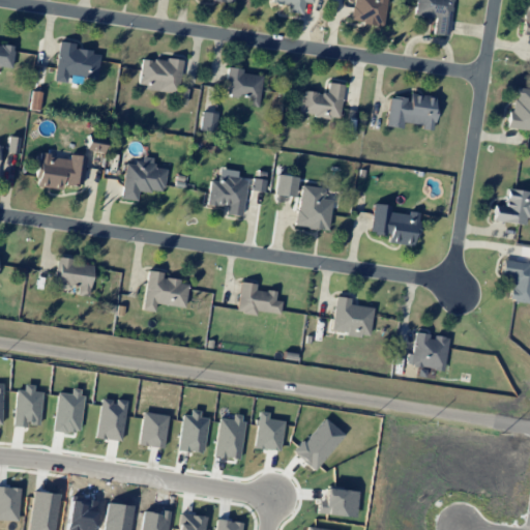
[(270,0),(270,3),(287,5),(286,12),(300,15),(302,2),(312,3),(312,0),(270,0)]
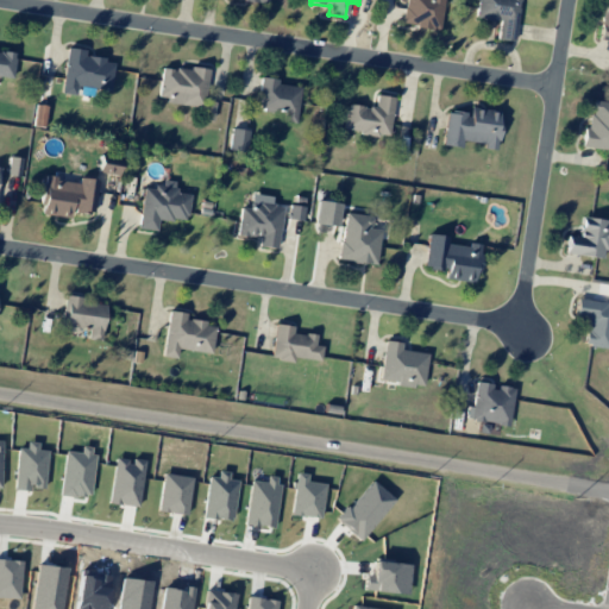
[(405,0),(402,24),(439,30),(443,0),(405,0)]
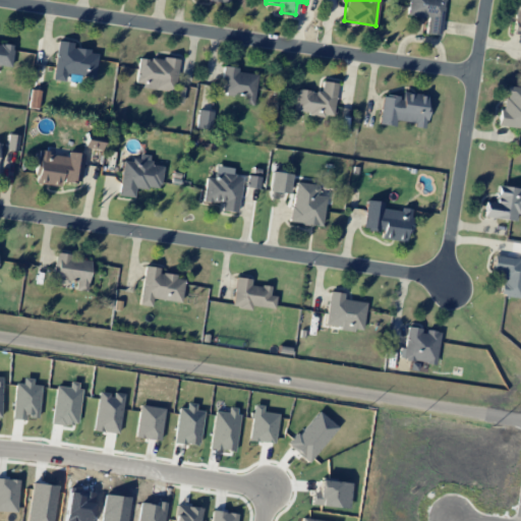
[(408,0),(407,15),(426,18),(424,34),(440,36),(444,0),(408,0)]
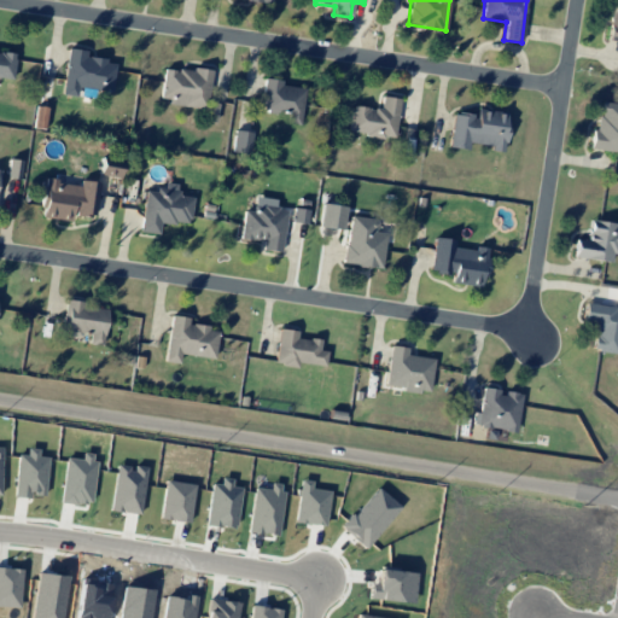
[(617,3),(612,3),(606,40),(617,41),(617,3)]
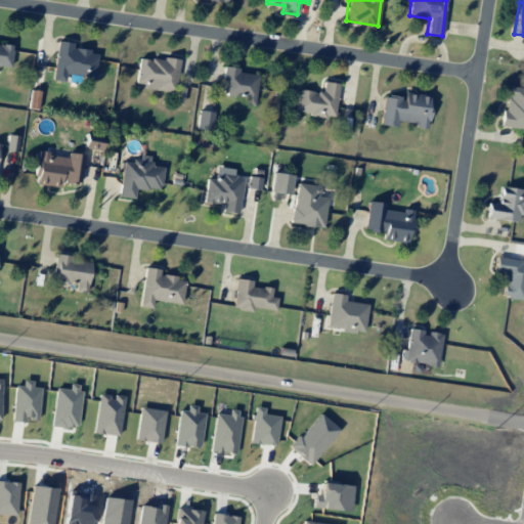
[(52,80),(64,82),(66,74),(94,78),(97,52),(72,49),(73,43),(57,41),(52,80)]
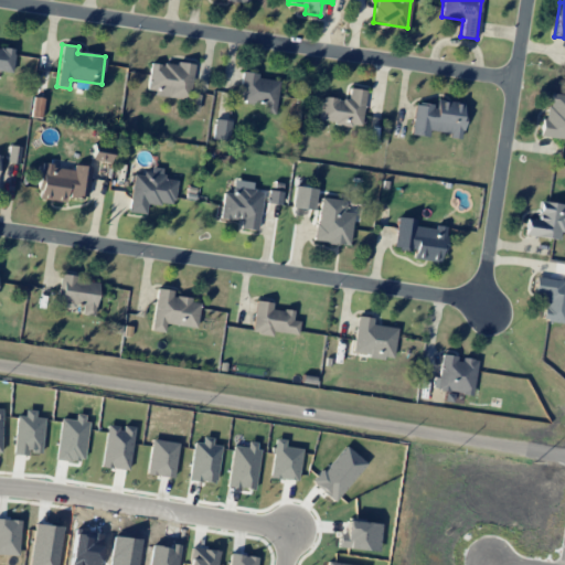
[(0,71),(11,73),(14,49),(0,46),(0,71)]
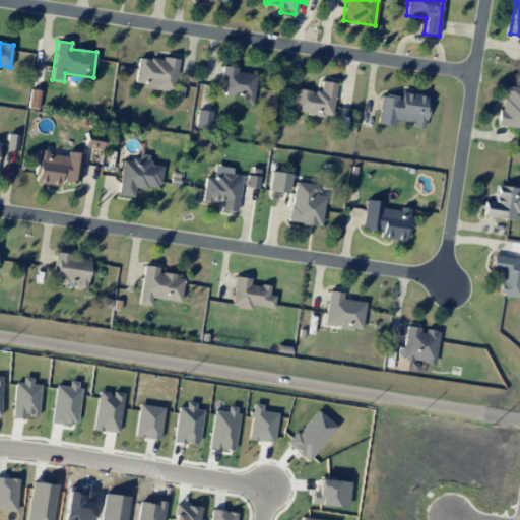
[(134,85),(173,90),(177,60),(138,56),(134,85)]
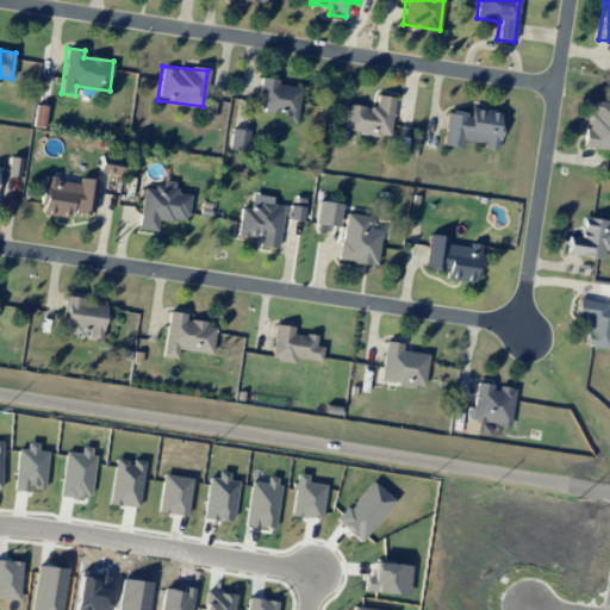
[(296,123),(300,85),(261,80),(257,109),(285,112),(284,122),(296,123)]
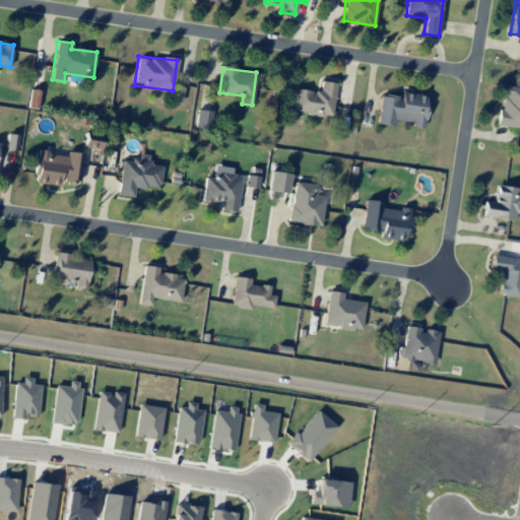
[(294,112),(332,116),(335,82),(321,81),(320,91),(296,89),(294,112)]
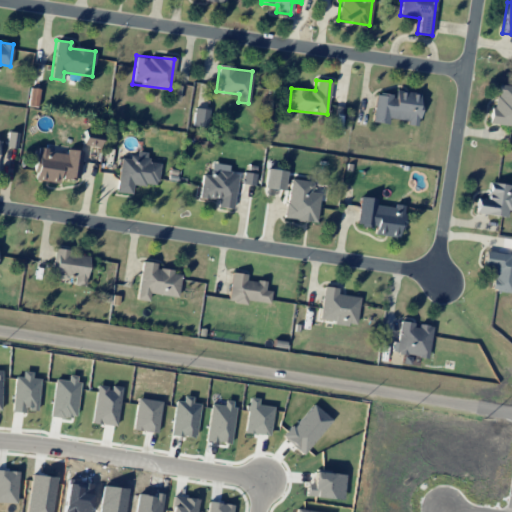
[(491,124),(511,126),(511,86),(495,84),(491,124)]
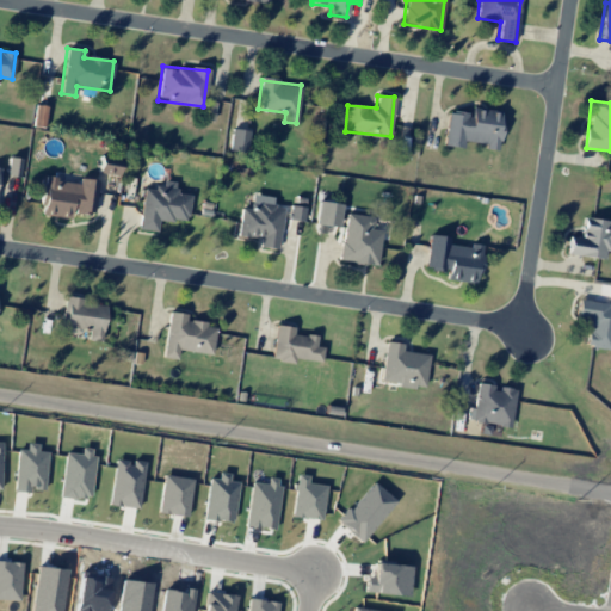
[(48,106),(37,105),(34,125),(44,128),(48,106)]
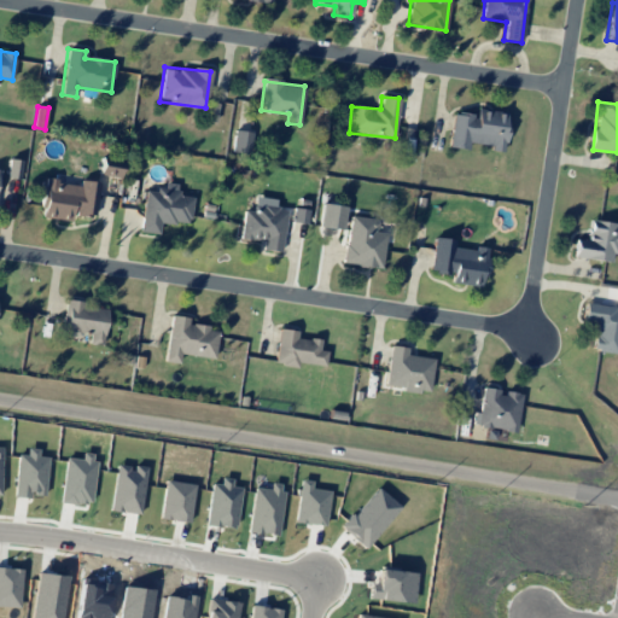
[(448,147),(467,150),(468,143),(491,146),(490,151),(502,152),(508,112),(476,109),(476,115),(453,112),(448,147)]
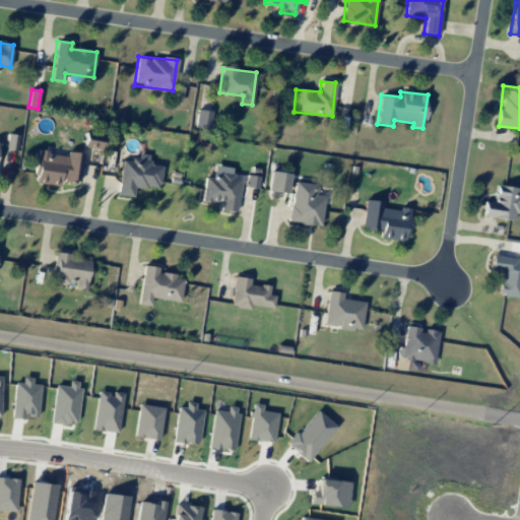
[(194,127),(210,129),(212,112),(197,110),(194,127)]
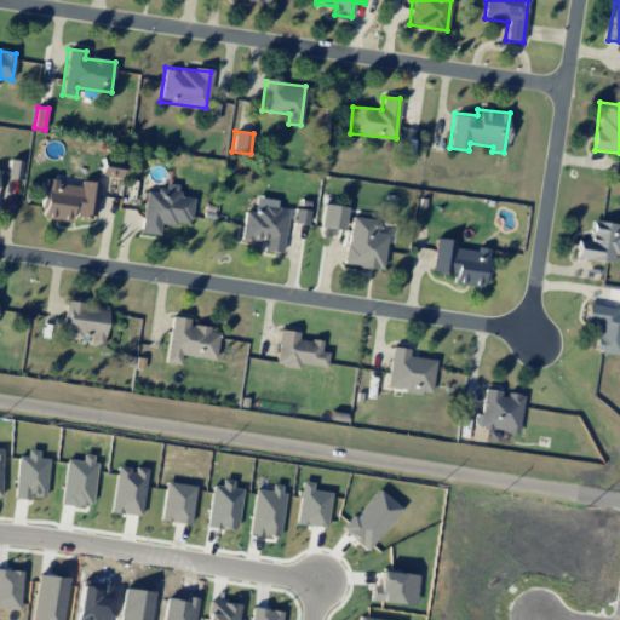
[(98,176),(120,178),(121,160),(101,158),(98,176)]
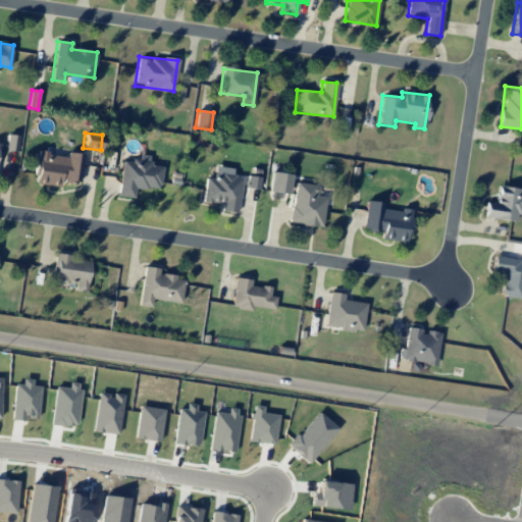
[(83,154),(67,152),(66,155),(38,152),(34,183),(60,187),(60,181),(80,184),(83,154)]
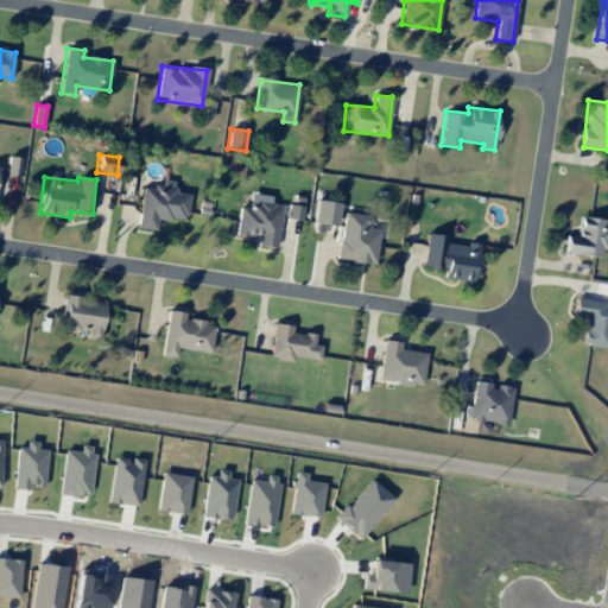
[(137,228),(156,230),(157,219),(185,222),(189,194),(173,191),(175,182),(162,179),(160,189),(143,187),(137,228)]
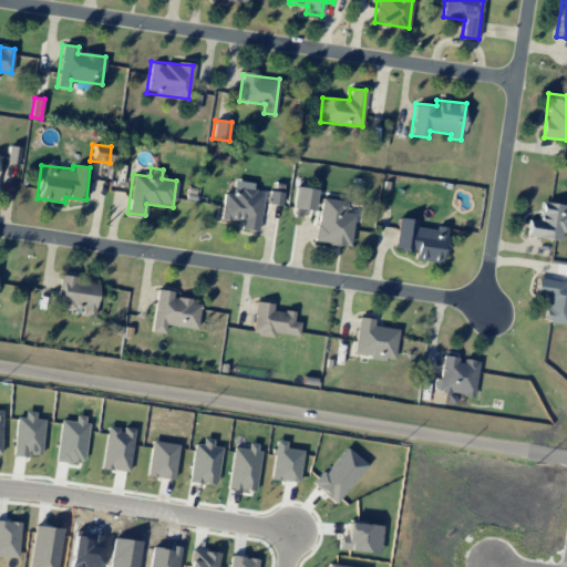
[(223,193),(219,218),(240,222),(239,229),(257,232),(263,191),(233,186),(232,194),(223,193)]
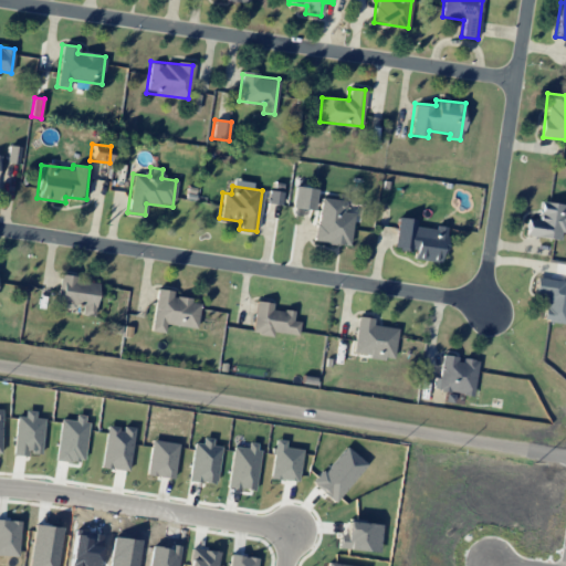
[(280,205),(282,192),(268,190),(265,203),(280,205)]
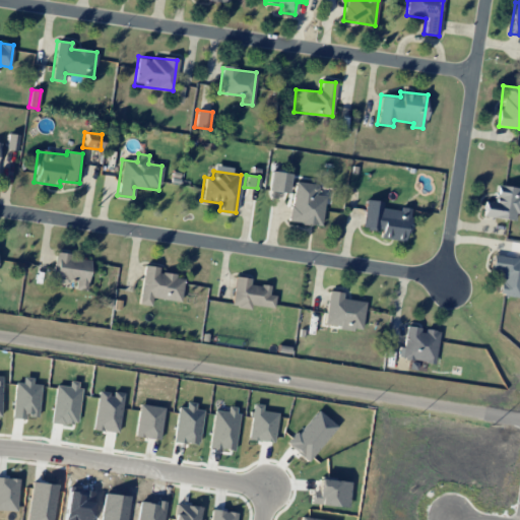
[(324,196),(316,195),(317,185),(294,182),(288,221),(320,225),(324,196)]
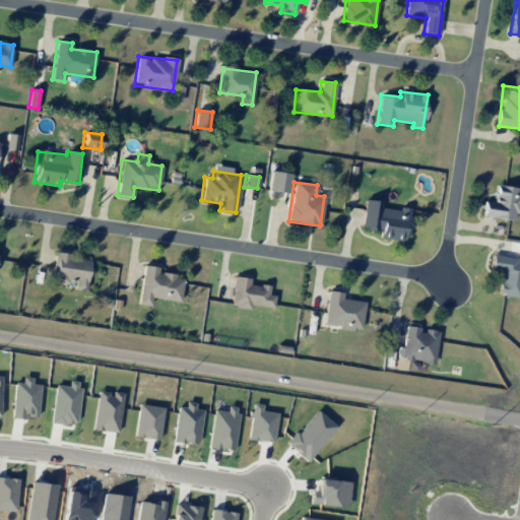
[(484,201),(482,216),(517,220),(519,195),(519,188),(496,186),(494,202),(484,201)]
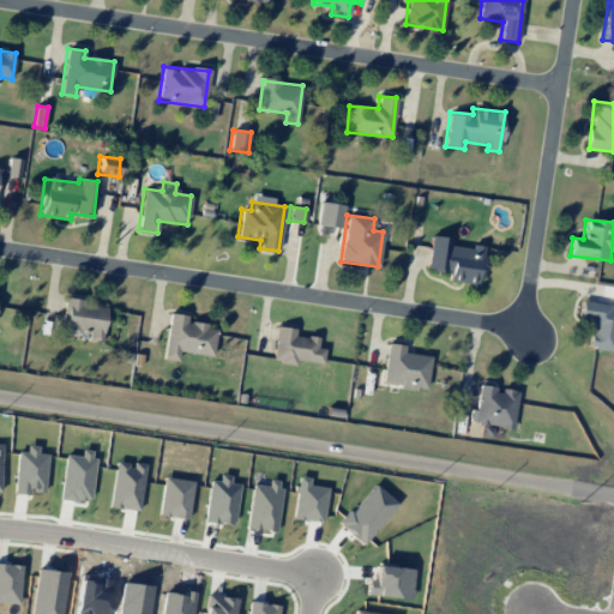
[(427,270),(449,274),(447,281),(480,286),(485,246),(473,244),(471,248),(450,246),(451,238),(432,235),(427,270)]
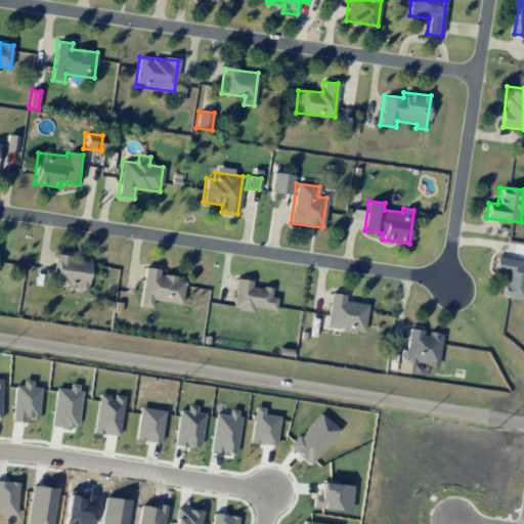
[(75,292),(85,293),(90,261),(56,256),(52,280),(76,285),(75,292)]
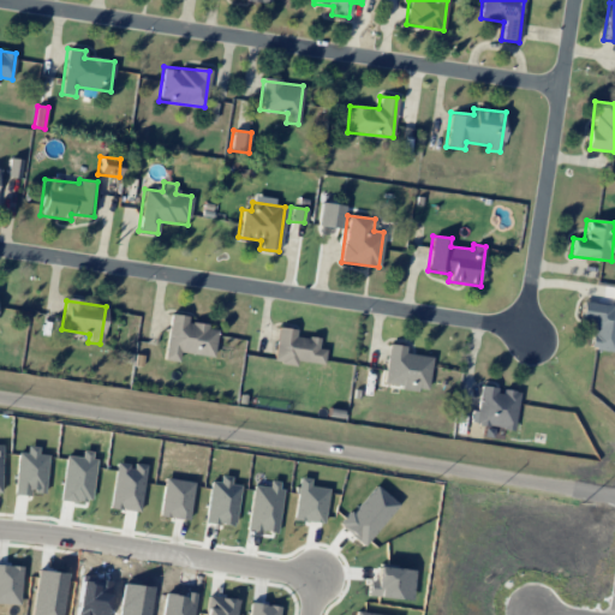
[(580,320),(593,321),(589,348),(614,351),(614,305),(583,302),(580,320)]
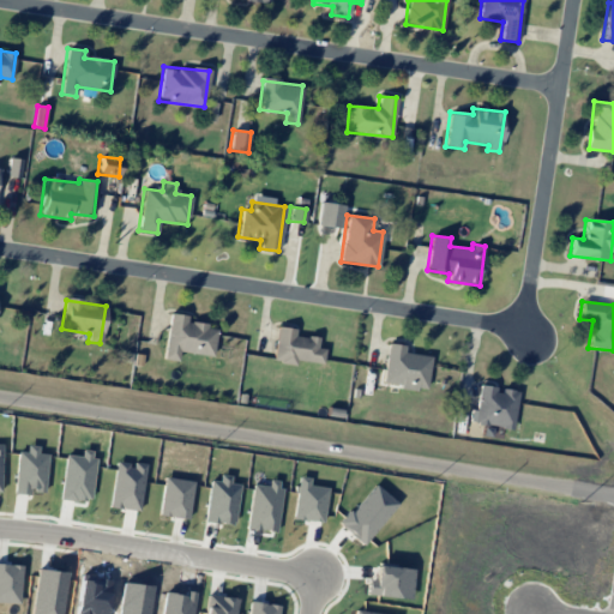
[(178,361),(179,353),(212,355),(216,326),(186,323),(187,315),(168,313),(163,360),(178,361)]
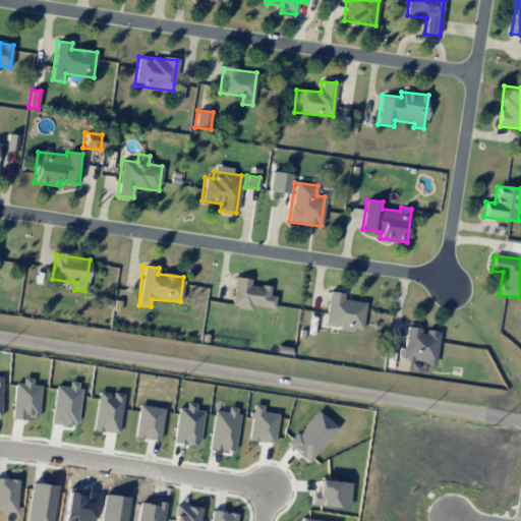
[(250,305),(274,308),(275,295),(269,295),(270,287),(250,284),(250,279),(235,277),(231,307),(250,308),(250,305)]
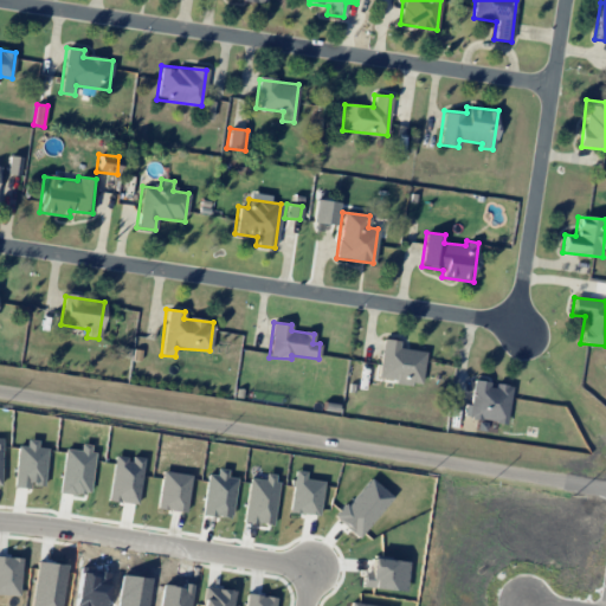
[(376,379),(420,385),(425,352),(398,348),(399,341),(382,339),(376,379)]
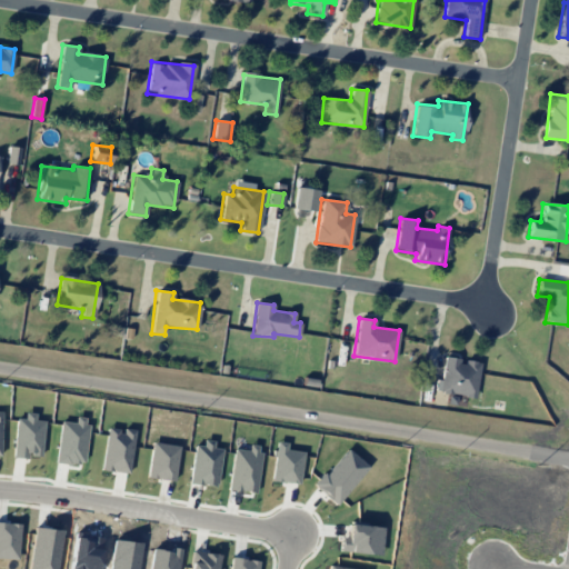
[(479,361),(462,359),(445,357),(441,381),(436,380),(435,392),(475,397),(479,361)]
